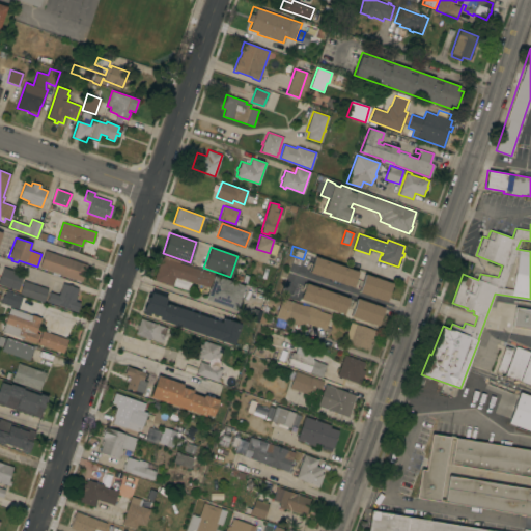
[(39,268),(45,250),(86,264),(81,282),(39,268)]
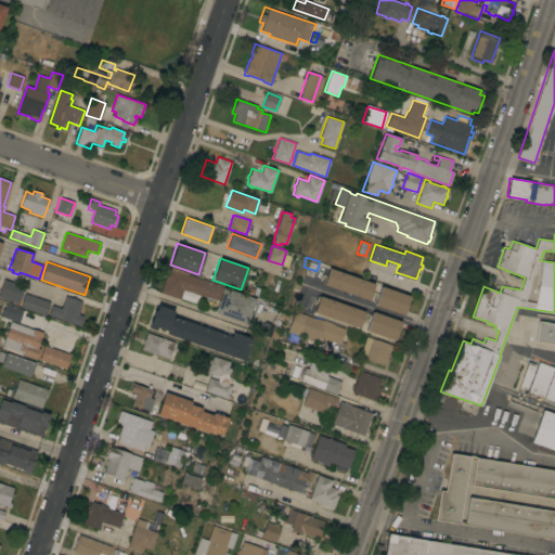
[(173,270),(173,268),(185,272),(184,273),(226,287),(226,288),(256,298),(247,324),(215,313),(218,301),(199,295),(197,304),(180,298),(180,299),(160,293),(169,268),(173,270)]
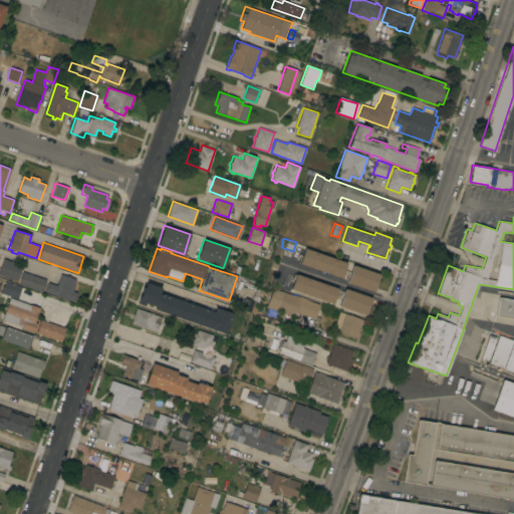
[(346,263),(341,278),(299,264),(304,248),(346,263)]
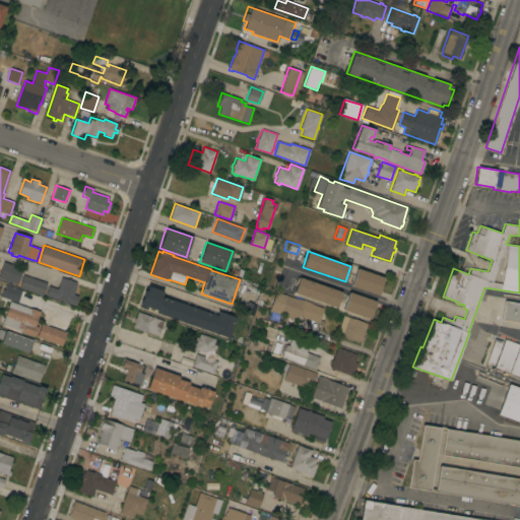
[(22,268),(16,286),(8,284),(9,281),(0,277),(0,271),(3,262),(22,268)]
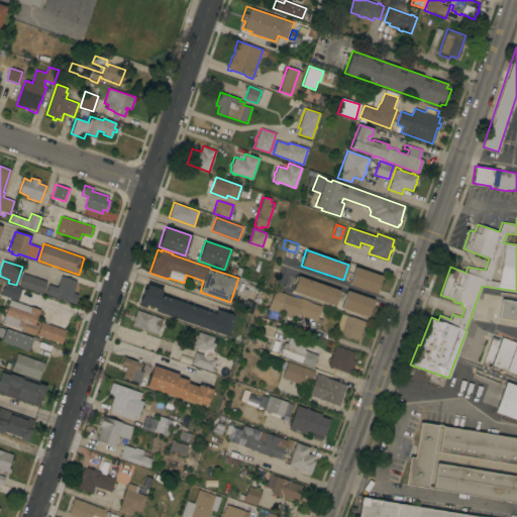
[(349,284),(355,267),(382,276),(376,294),(349,284)]
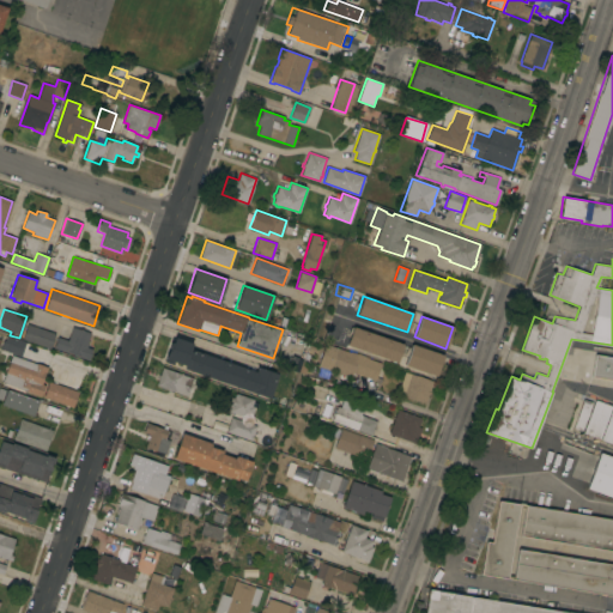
[(22,339),(28,325),(55,334),(49,349),(22,339)]
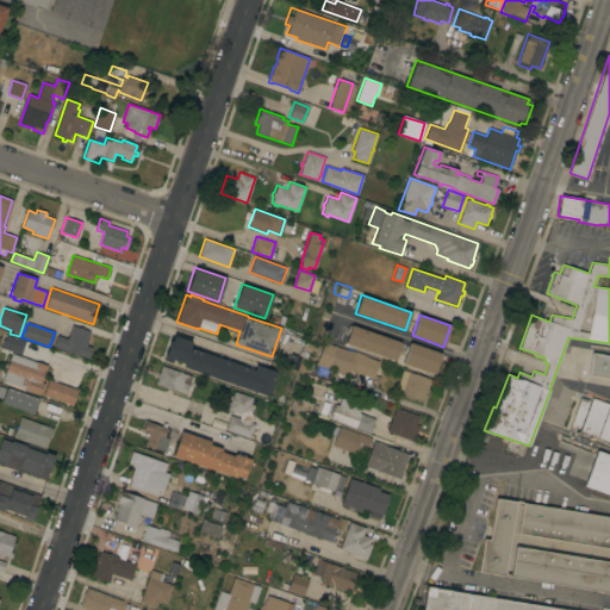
[(54,347),(57,336),(67,340),(72,325),(89,331),(86,343),(87,343),(86,346),(92,348),(87,359),(54,347)]
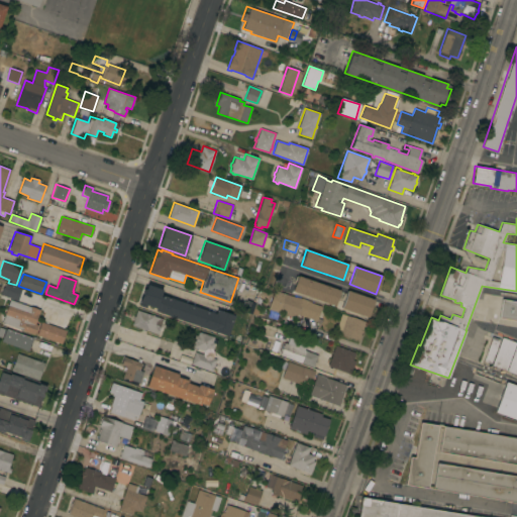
[(292,291),(297,276),(339,290),(334,305),(292,291)]
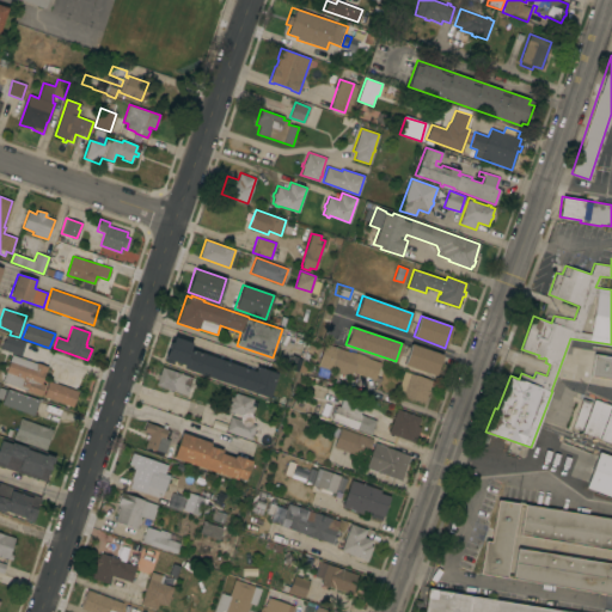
[(1,349),(6,335),(25,341),(20,355),(1,349)]
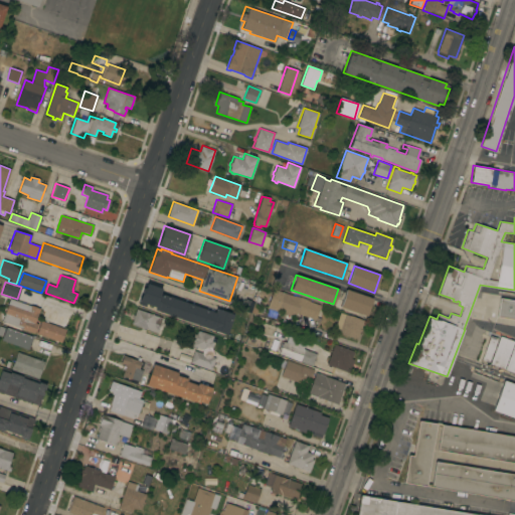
[(154,310),(155,307),(146,304),(146,307),(138,304),(139,302),(138,301),(140,297),(141,297),(142,292),(141,292),(143,288),(145,283),(161,289),(159,295),(161,296),(162,294),(215,312),(216,308),(233,314),(226,335),(154,310)]
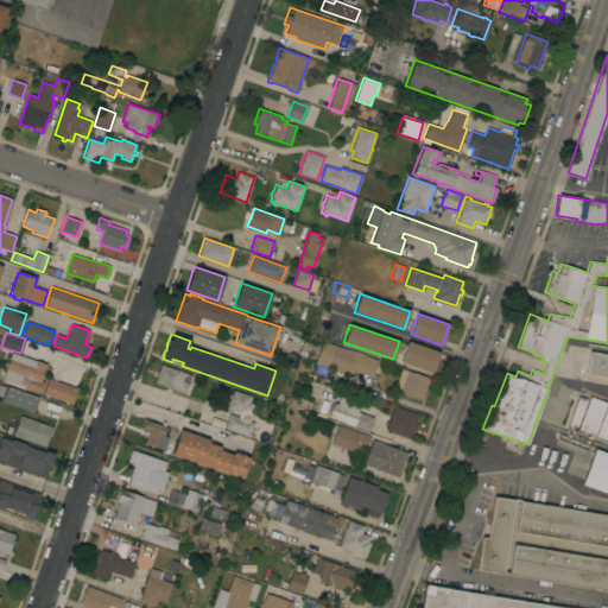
[(308,340),(317,343),(314,353),(311,352),(304,368),(308,369),(306,373),(297,369),(308,340)]
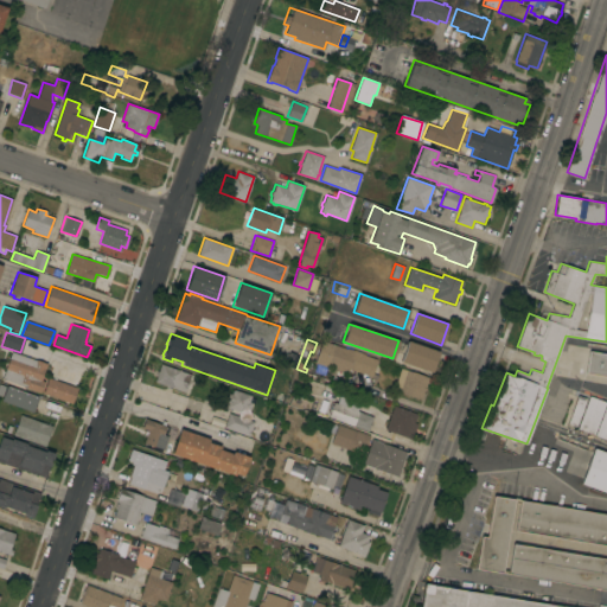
[(401,362),(408,340),(439,351),(432,372),(401,362)]
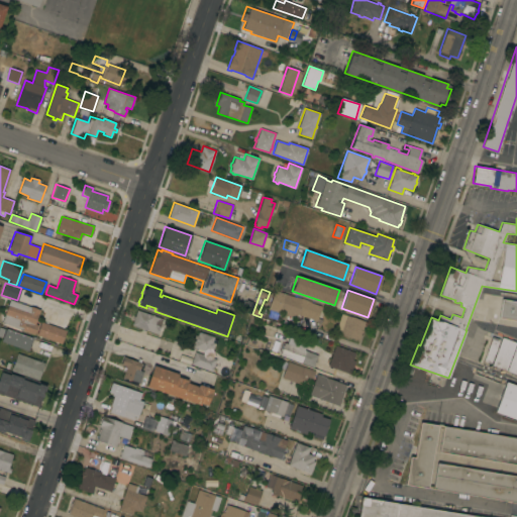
[(315,319),(298,313),(297,319),(278,312),(280,303),(275,302),(276,299),(275,298),(277,292),(284,294),(284,293),(298,298),(298,297),(301,298),(300,299),(324,307),(323,309),(326,310),(323,319),(322,319),(321,323),(316,322),(317,318),(316,318),(315,319)]
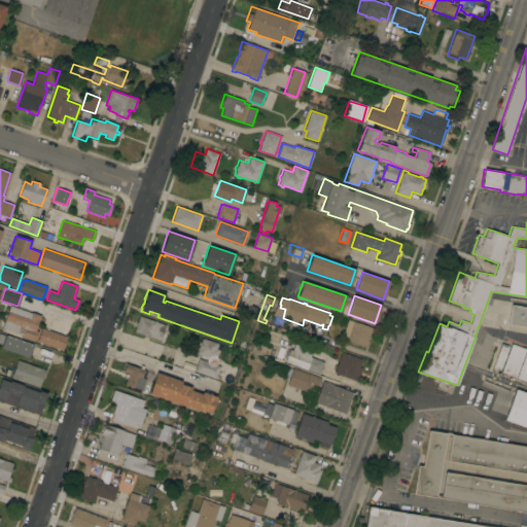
[(526,307),(526,326),(508,323),(512,305),(526,307)]
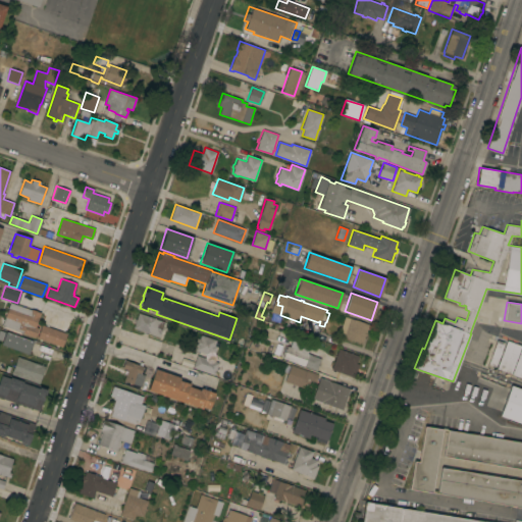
[(39,313),(38,316),(39,316),(35,327),(38,328),(35,337),(21,333),(20,335),(1,328),(6,315),(4,314),(5,310),(7,311),(10,303),(39,313)]
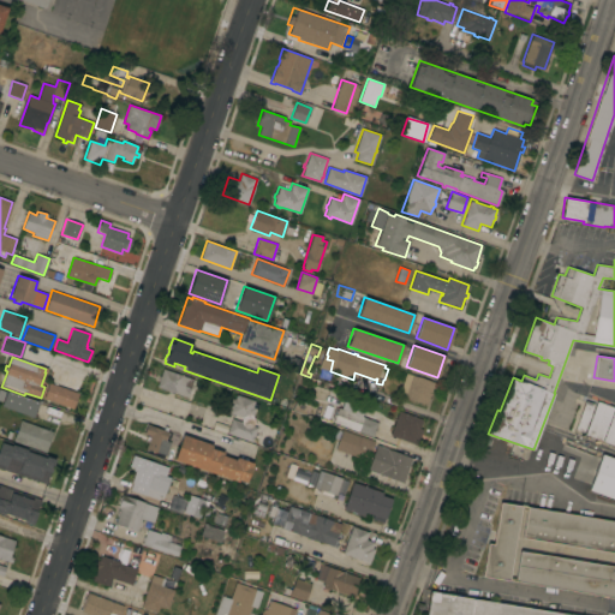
[(156,387),(159,381),(157,380),(159,376),(160,376),(162,369),(193,380),(187,398),(156,387)]
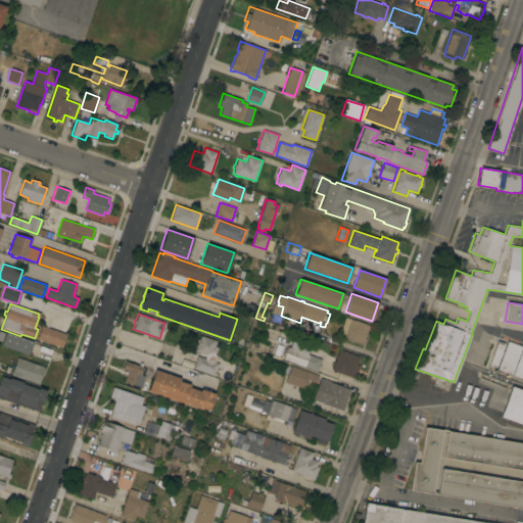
[(370,325),(363,344),(339,336),(346,317),(370,325)]
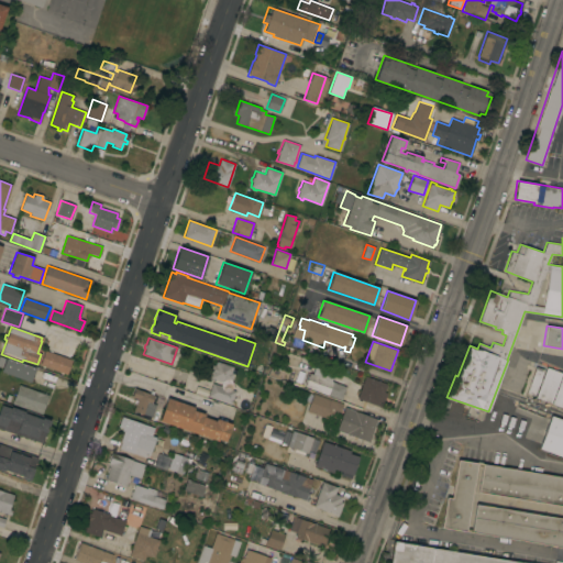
[(67,375),(40,365),(44,351),(72,361),(67,375)]
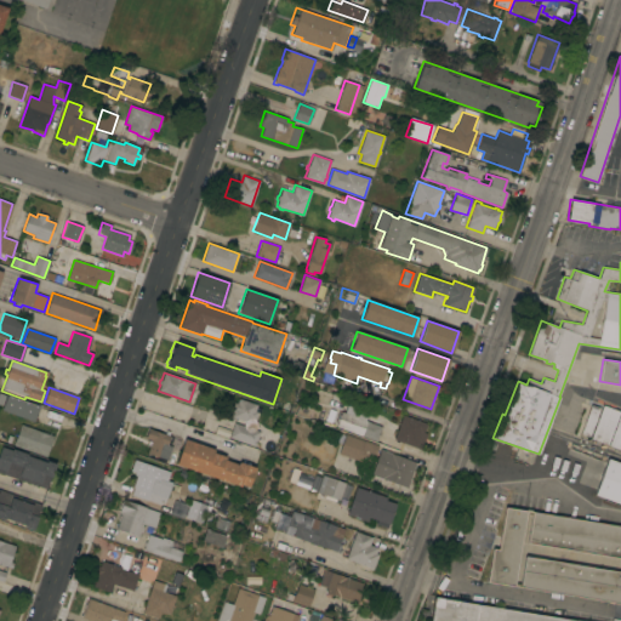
[(1,410),(7,394),(39,406),(34,422),(1,410)]
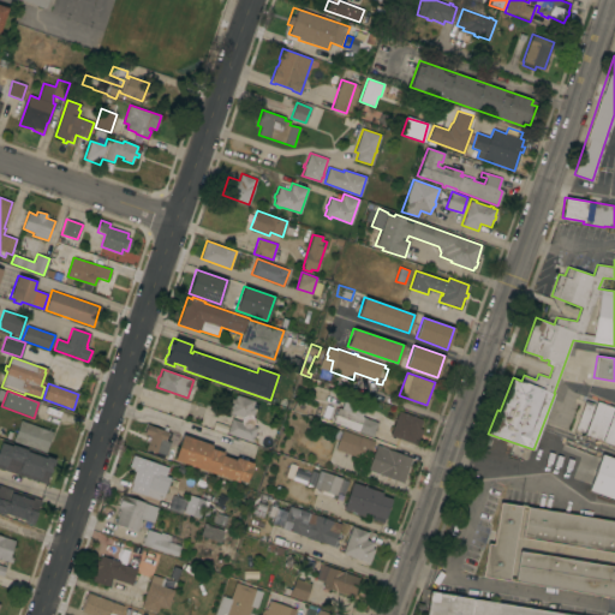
[(230,413),(237,394),(255,400),(252,406),(256,407),(251,421),(230,413)]
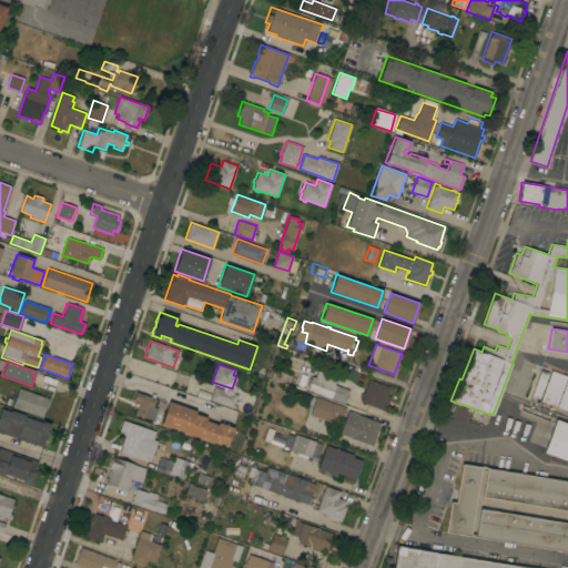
[(270,378),(273,368),(286,373),(283,383),(270,378)]
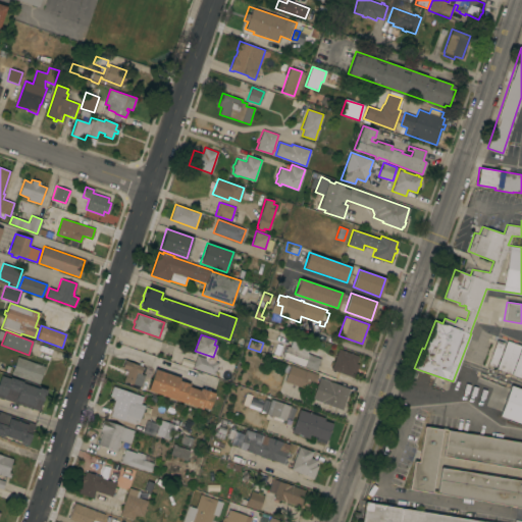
[(494,367),(488,364),(497,341),(504,343),(494,367)]
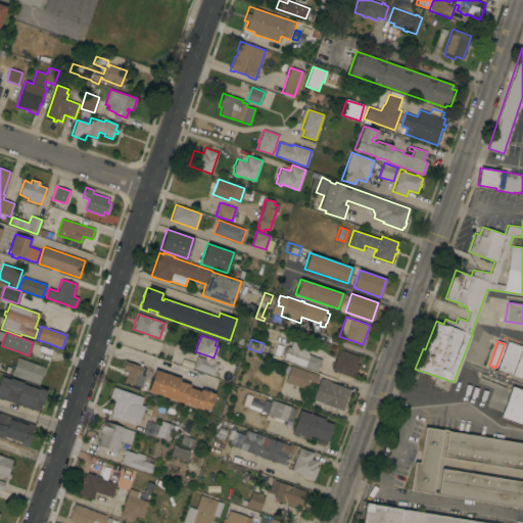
[(511,374),(497,369),(508,341),(521,346),(511,374)]
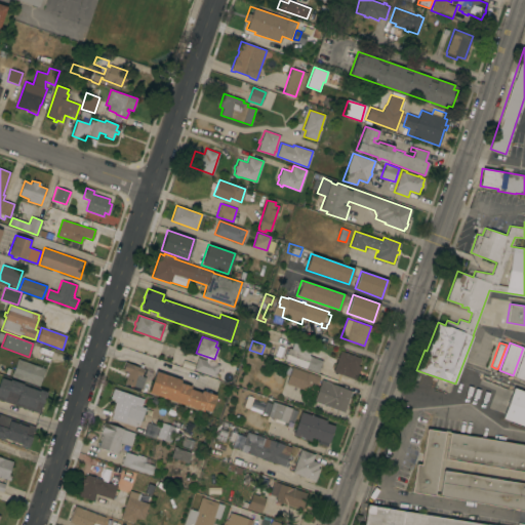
[(284,361),(284,359),(275,356),(279,346),(288,349),(288,348),(291,349),(293,344),(312,350),(311,352),(320,355),(319,359),(323,360),(318,373),(284,361)]
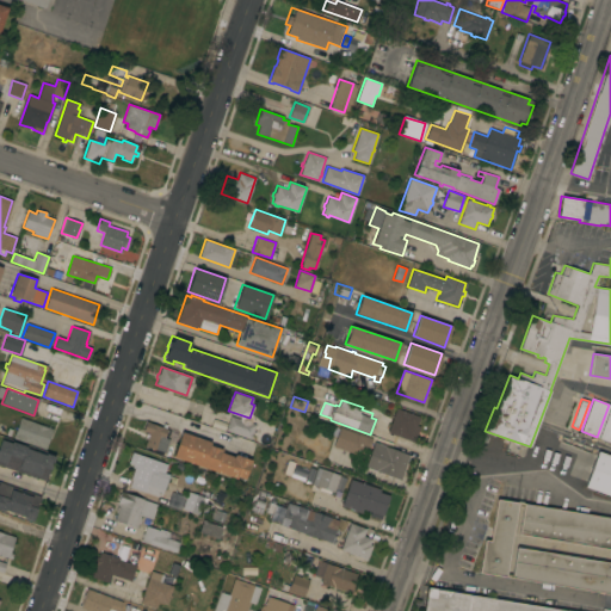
[(610,442),(599,438),(610,406),(610,442)]
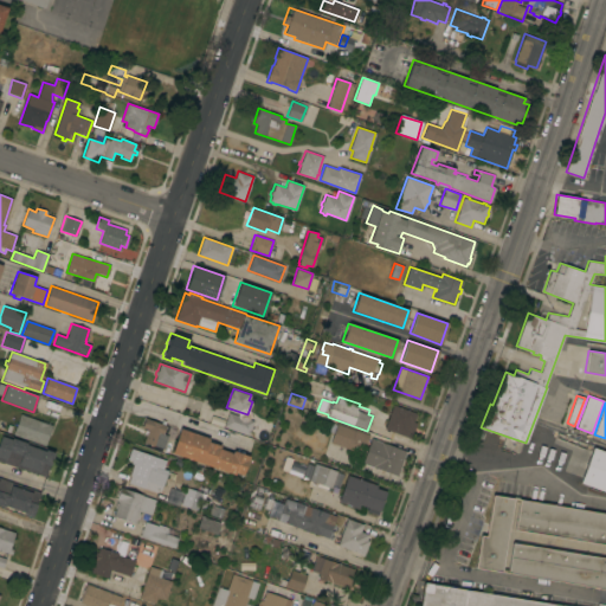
[(385,429),(393,405),(417,413),(413,421),(417,423),(411,438),(385,429)]
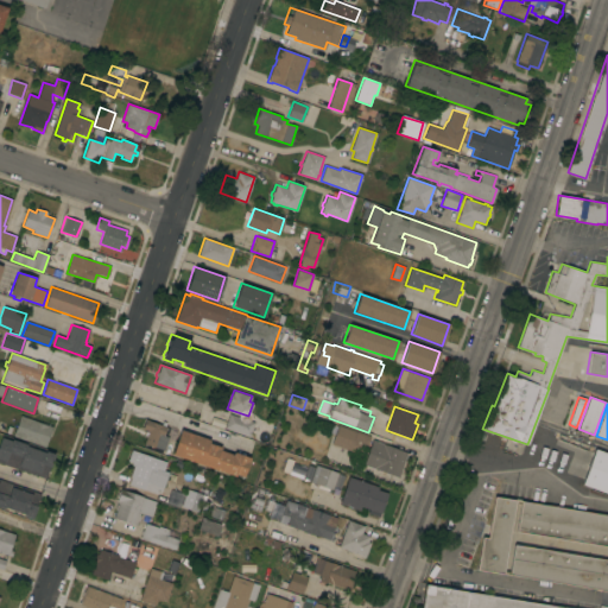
[(225,428),(229,413),(254,422),(249,437),(225,428)]
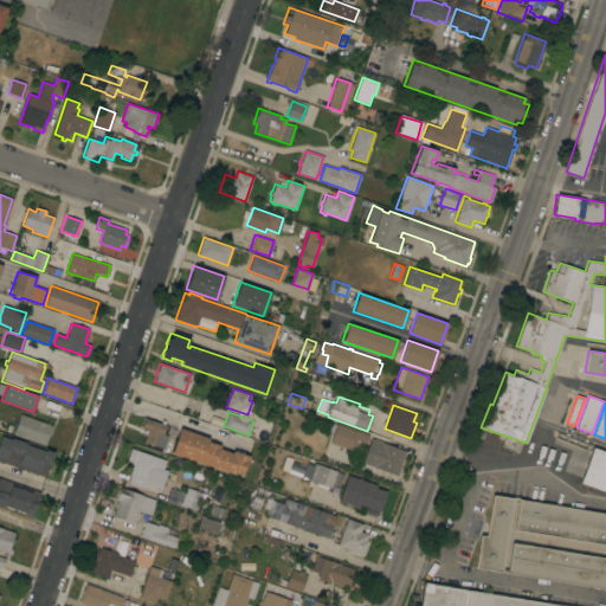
[(52,425),(45,446),(13,434),(20,414),(52,425)]
